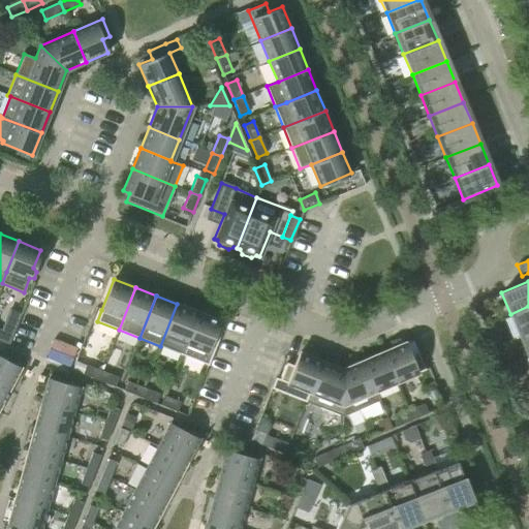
[(197,312),(177,304),(160,346),(181,354),(197,312)]
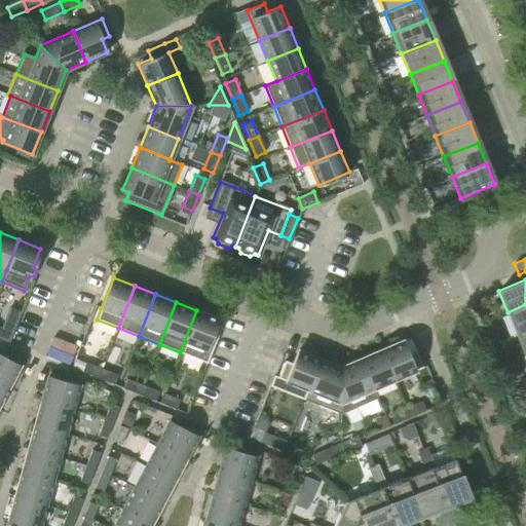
[(525,329),(525,304),(508,312),(516,333),(525,329)]
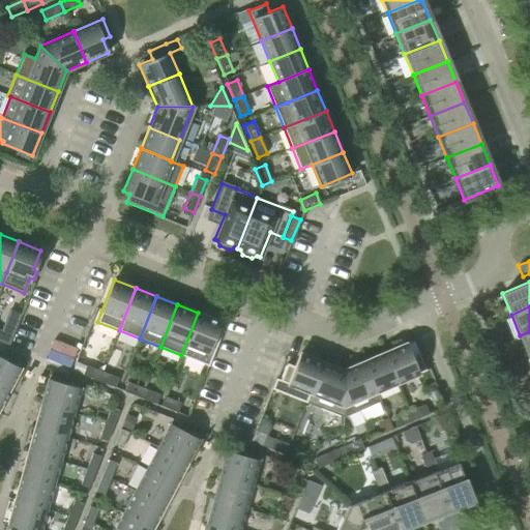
[(219,321),(198,313),(181,355),(207,365),(222,329),(217,327),(219,321)]
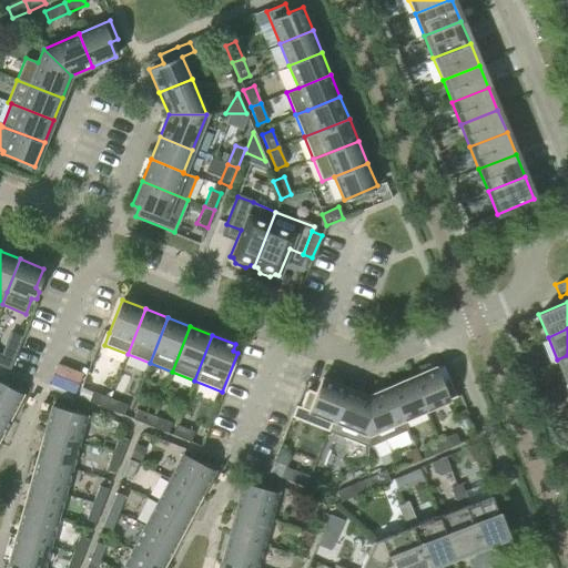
[(567,381),(567,355),(557,359),(566,382),(567,381)]
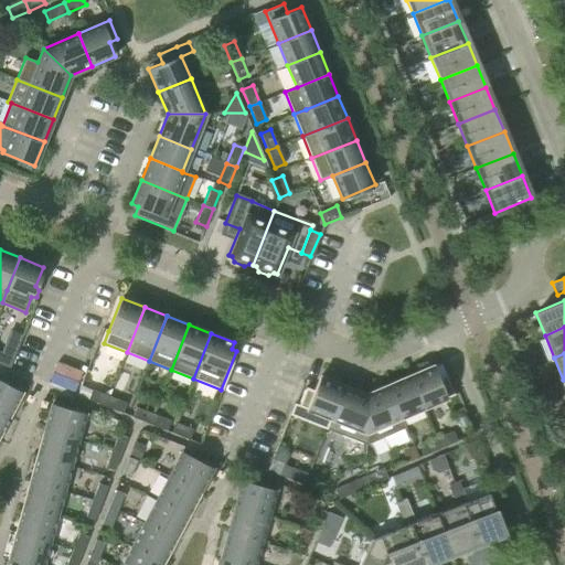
[(408,375),(423,408),(455,395),(446,376),(438,380),(432,366),(408,375)]
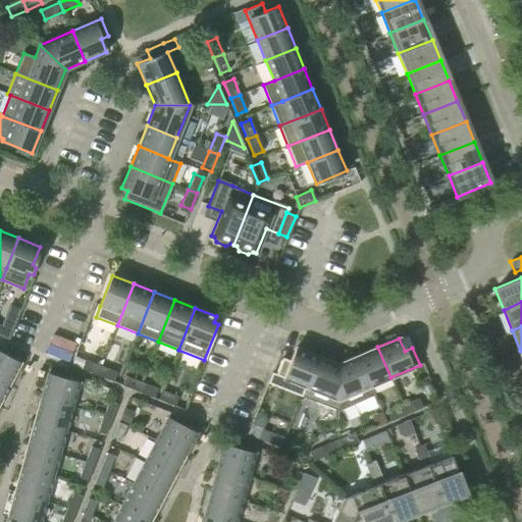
[(390,377),(377,347),(358,356),(370,385),(390,377)]
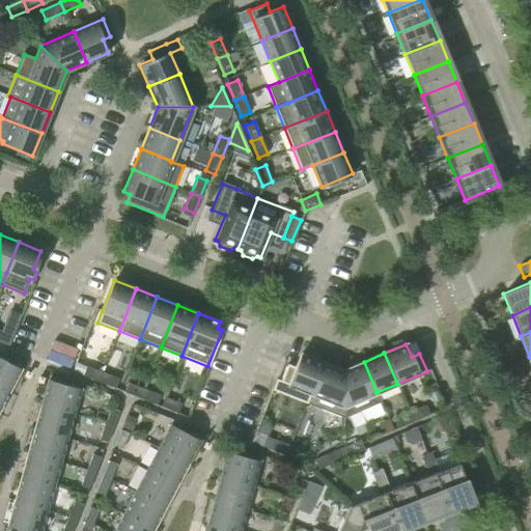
[(306,403),(310,393),(323,363),(301,354),(296,367),(287,364),(280,381),(276,379),(272,390),(306,403)]
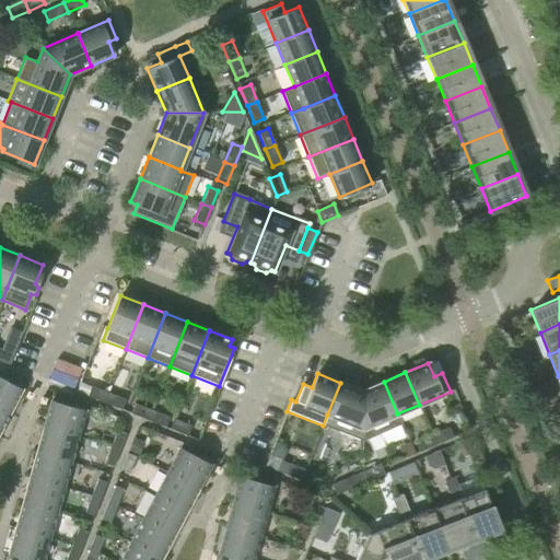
[(21,389),(0,377),(0,409),(8,413),(21,389)]
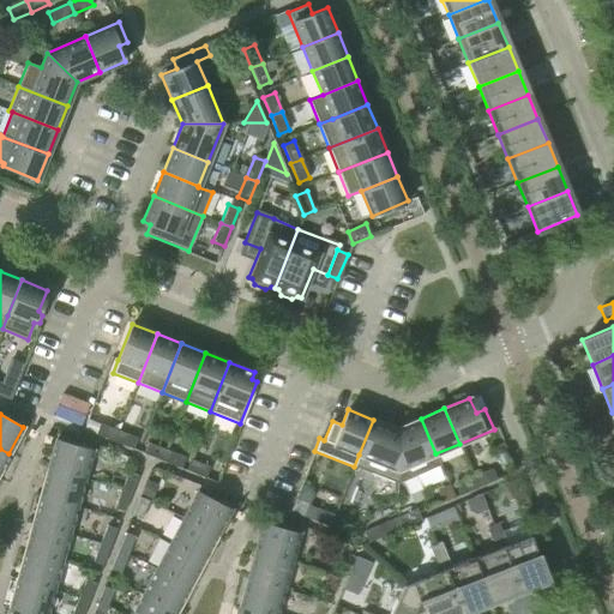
[(397,470),(397,483),(440,465),(435,455),(435,453),(421,419),(397,429),(397,470)]
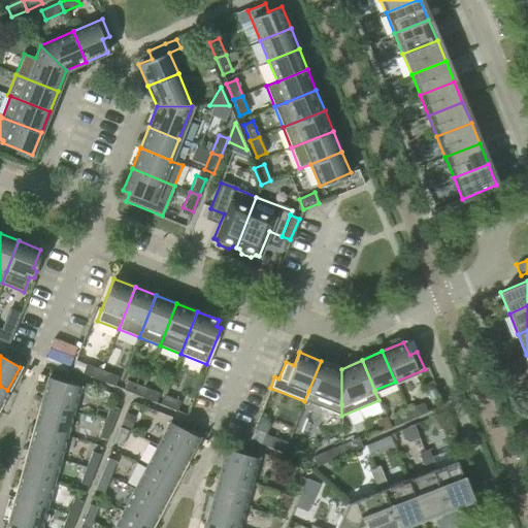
[(304,401),(341,416),(341,404),(341,369),(321,361),(308,391),(304,401)]
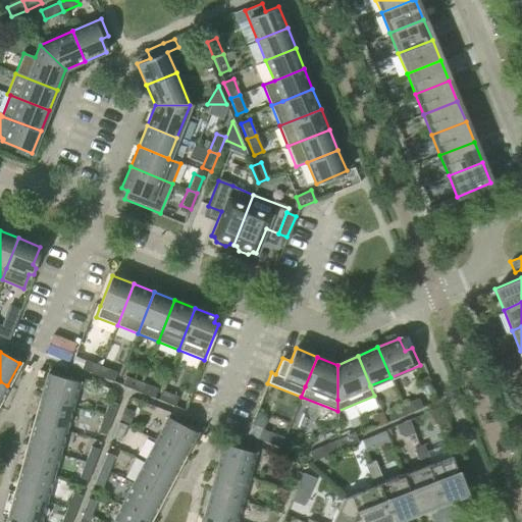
[(97,375),(101,366),(85,360),(81,369),(97,375)]
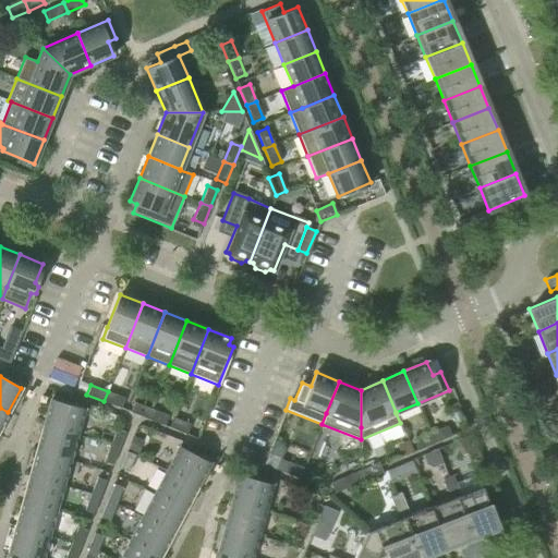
[(124,398),(108,391),(104,401),(121,408),(124,398)]
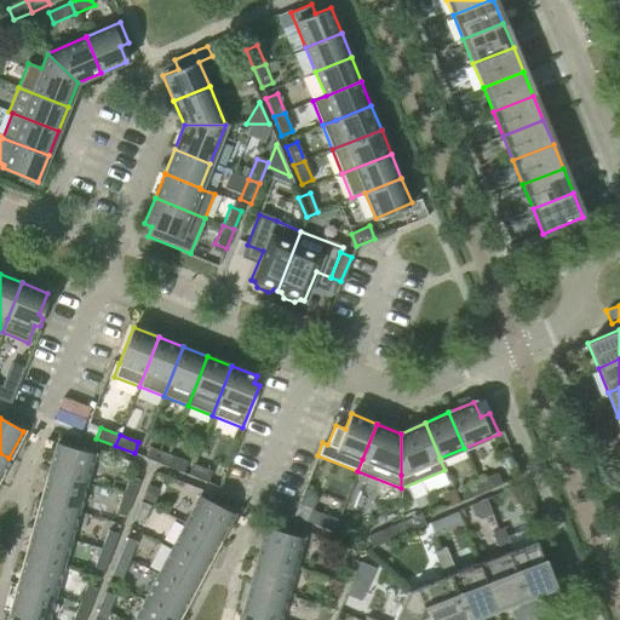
[(56,445),(49,474),(85,484),(93,454),(56,445)]
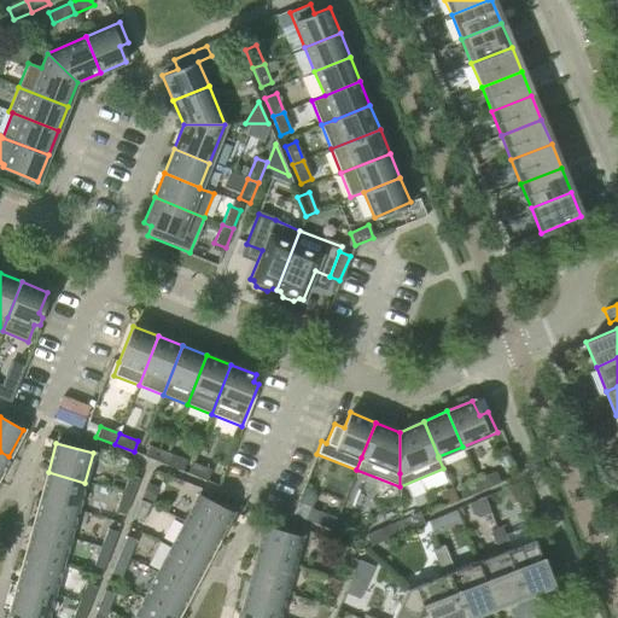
[(163,464),(168,453),(149,445),(144,456),(163,464)]
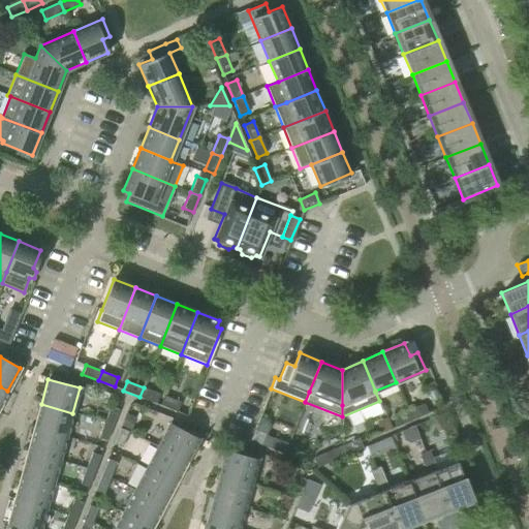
[(159,394),(144,387),(139,397),(156,403),(159,394)]
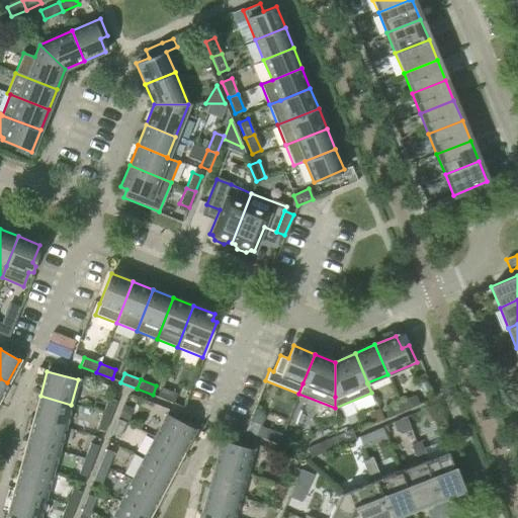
[(177,394),(161,387),(157,397),(173,403),(177,394)]
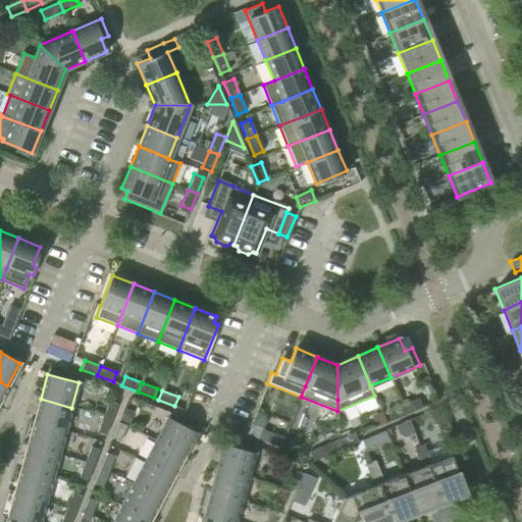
[(71,408),(41,399),(34,423),(65,431),(71,408)]
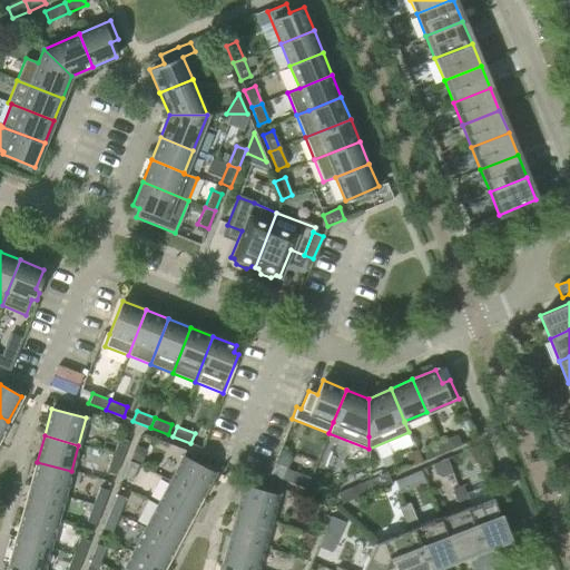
[(457,435),(440,442),(444,452),(461,445),(457,435)]
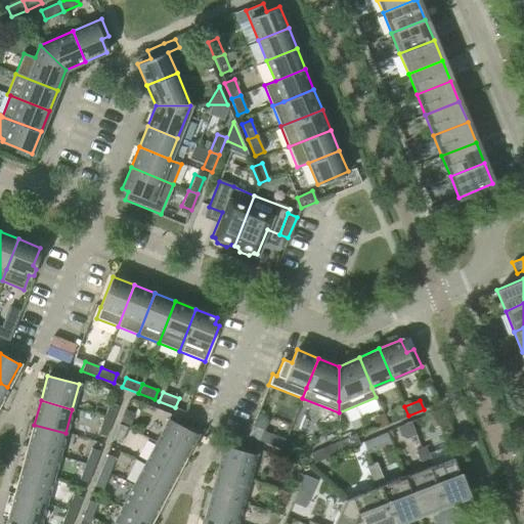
[(110,402),(103,418),(112,421),(118,405),(110,402)]
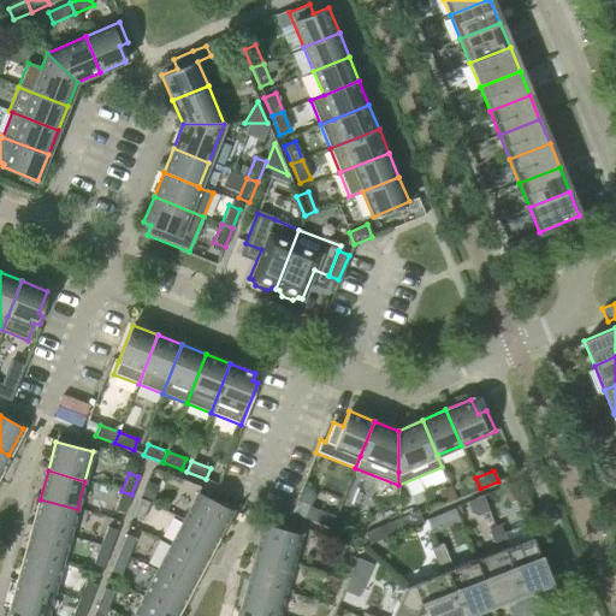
[(141,475),(126,510),(132,513),(147,478),(141,475)]
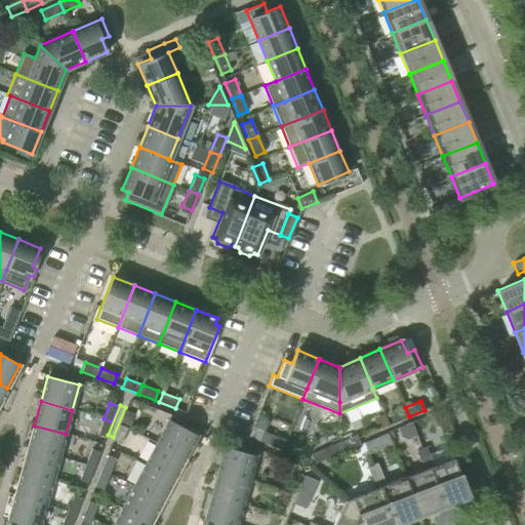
[(409,416),(405,407),(389,414),(393,423),(409,416)]
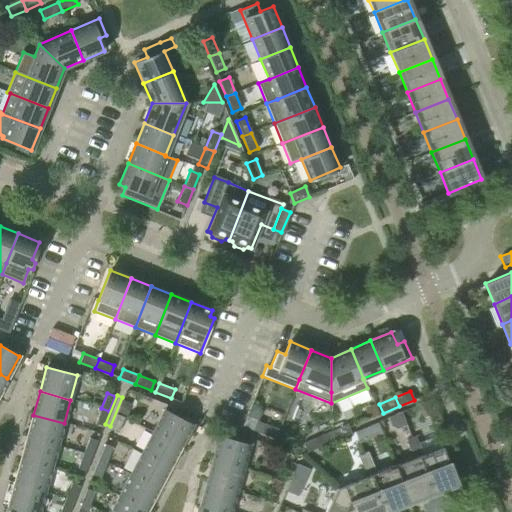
[(132,404),(122,400),(117,412),(127,417),(132,404)]
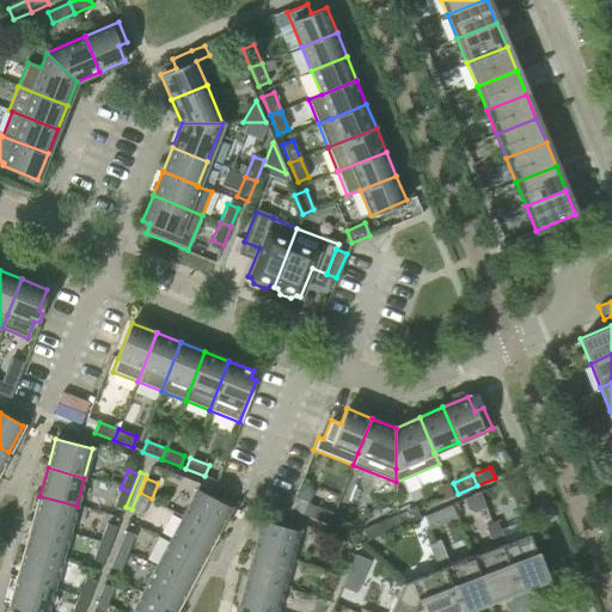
[(130,491),(121,488),(114,506),(123,509),(130,491)]
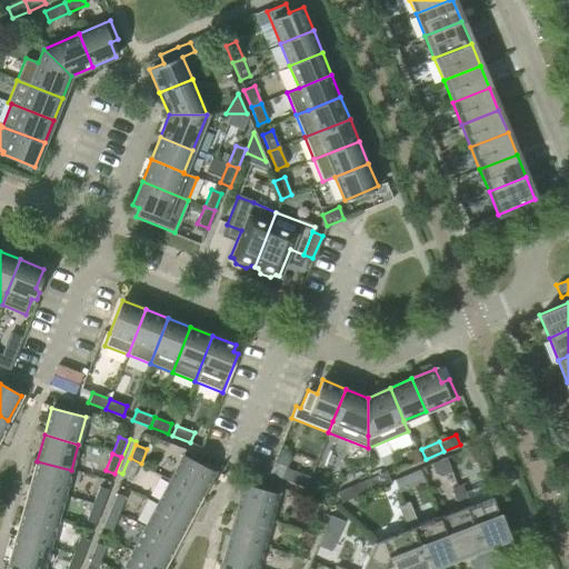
[(182,456),(169,480),(200,497),(213,472),(182,456)]
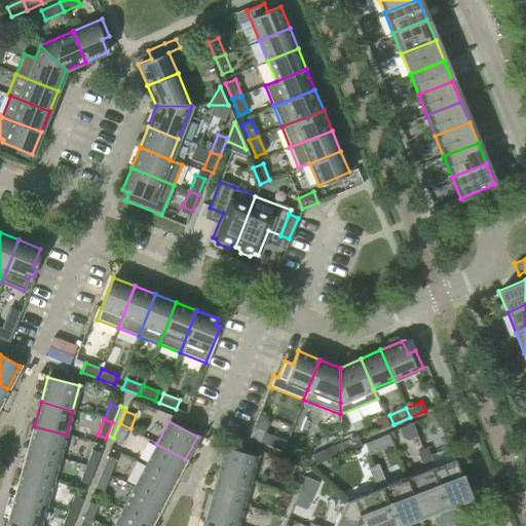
[(127,428),(119,425),(113,442),(121,445),(127,428)]
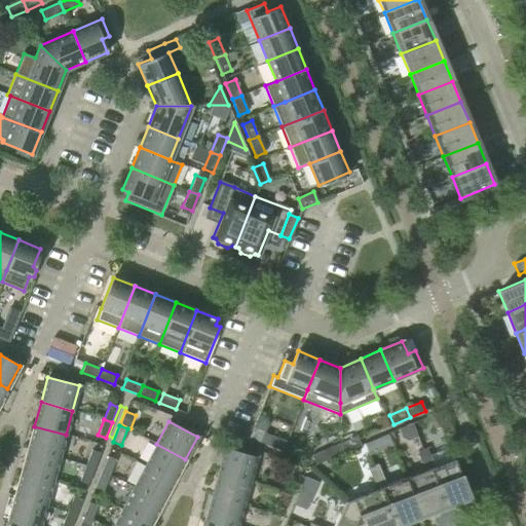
[(34,426),(28,449),(60,458),(66,435),(34,426)]
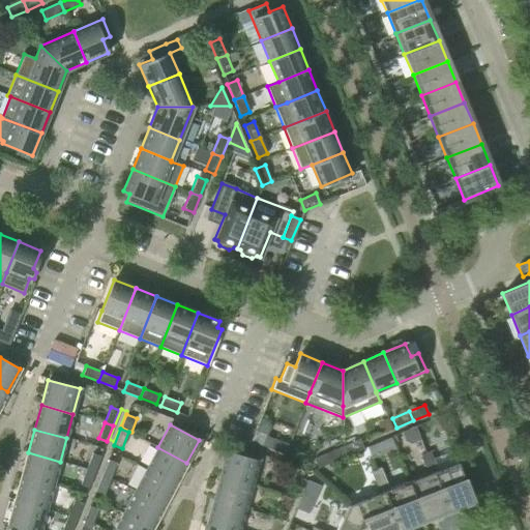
[(266,434),(255,430),(251,441),(262,445),(266,434)]
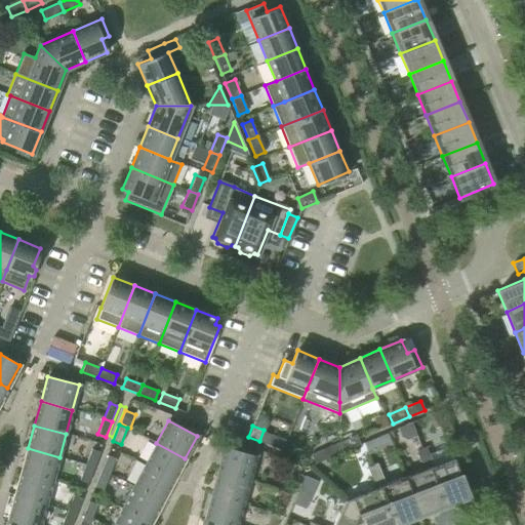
[(369,451),(393,443),(390,432),(365,440),(369,451)]
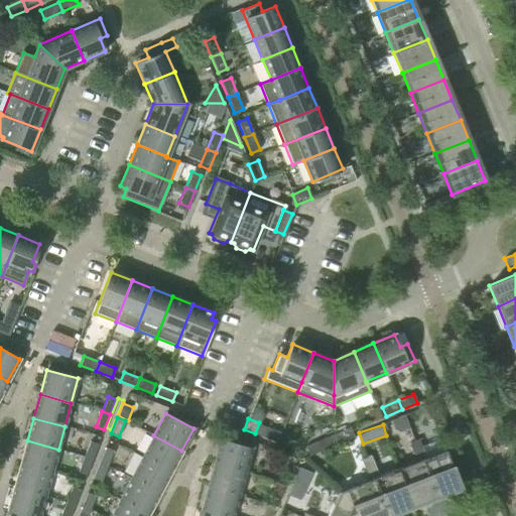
[(335,434),(339,443),(357,435),(353,426),(335,434)]
